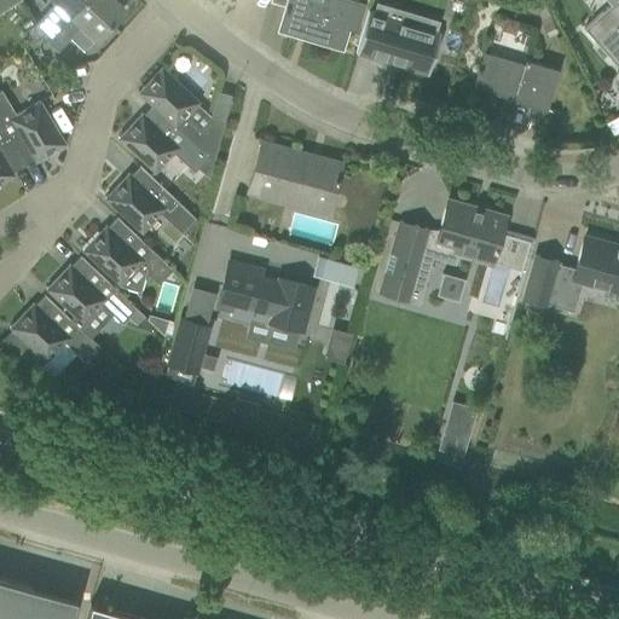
[(0,0),(0,10),(16,0),(0,0)]
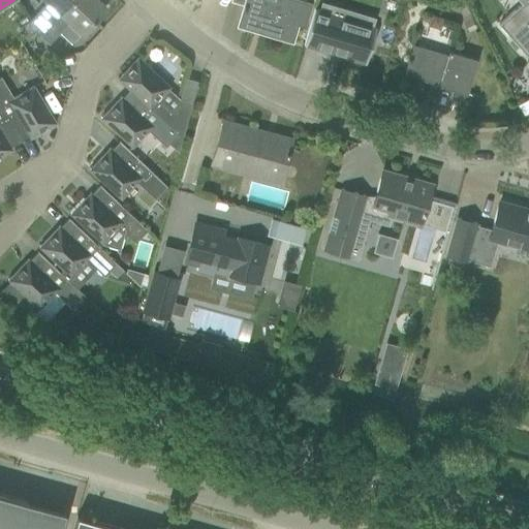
[(45,0),(48,2),(30,21),(37,31),(37,32),(40,34),(60,13),(72,0),(45,0)]
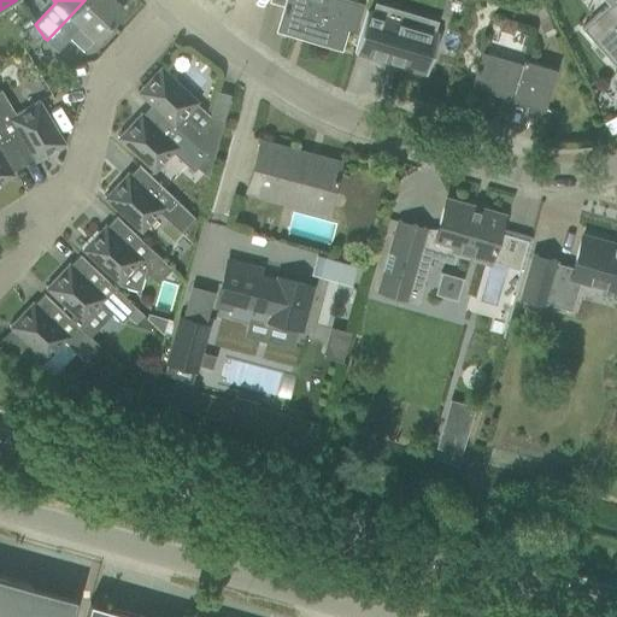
[(47,40),(56,52),(81,25),(94,39),(123,9),(113,0),(84,0),(70,16),(47,40)]
